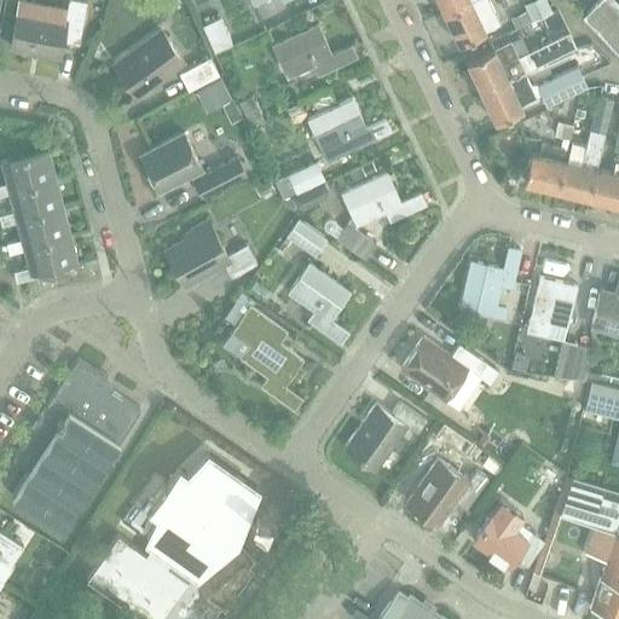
[(63,41),(79,44),(86,0),(82,0),(68,0),(64,19),(16,11),(10,46),(40,51),(40,53),(59,57),(63,41)]
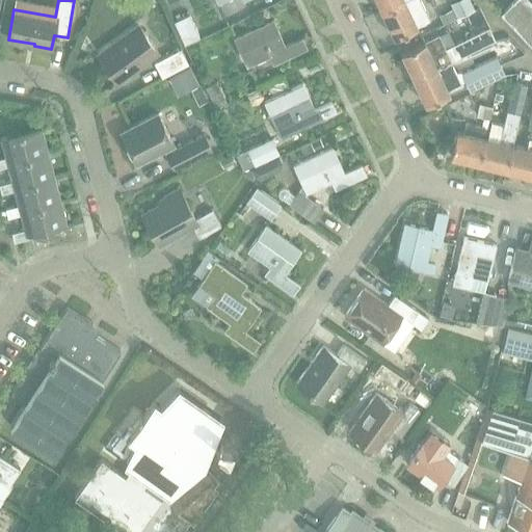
[(376,0),(381,10),(403,0),(376,0)]
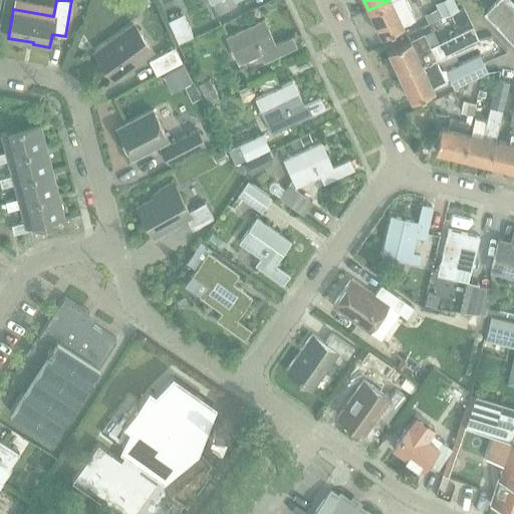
[(405,0),(390,0),(368,10),(380,36),(403,25),(415,19),(405,0)]
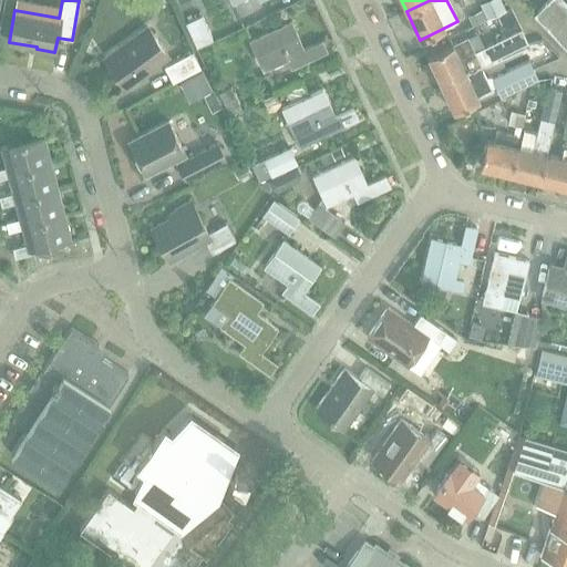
[(566,3),(563,0),(547,0),(534,12),(566,49),(566,47),(566,3)]
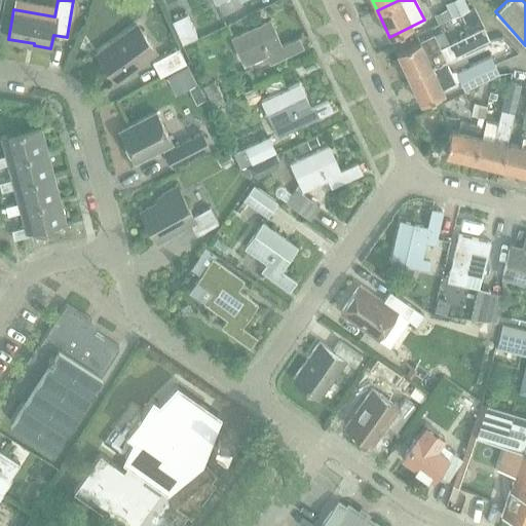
[(171,21),(181,43),(196,36),(186,13),(171,21)]
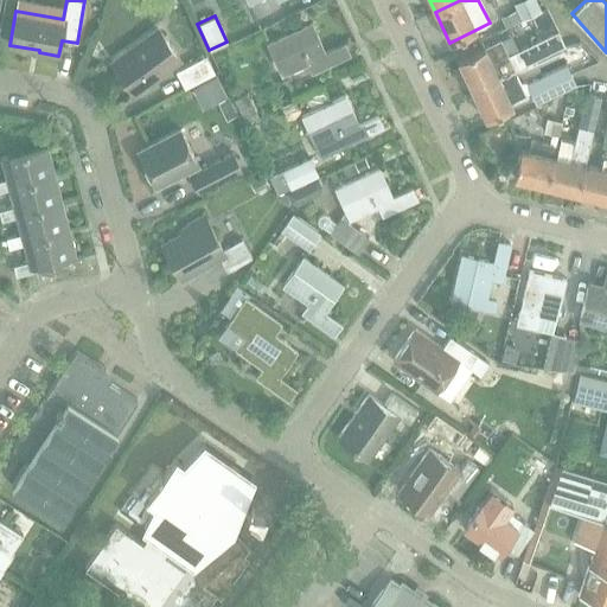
[(343,44),(324,53),(311,25),(267,45),(281,75),(314,59),(319,69),(349,55),(343,44)]
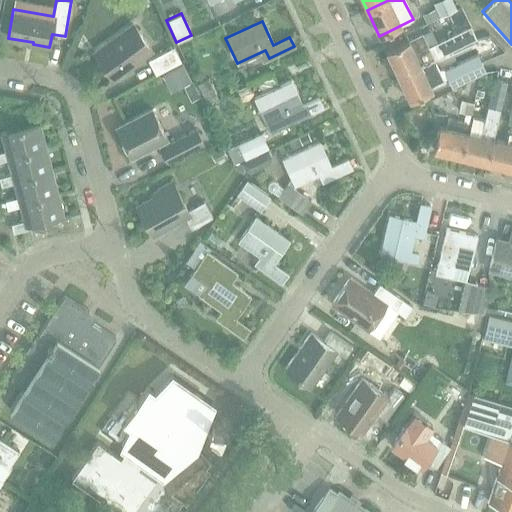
[(94,52),(113,78),(152,51),(132,24),(94,52)]
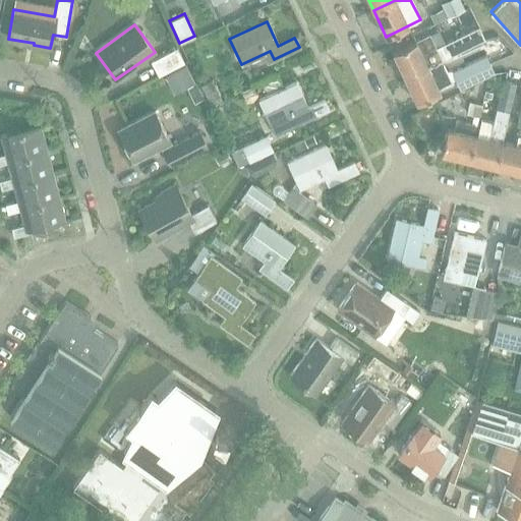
[(441,61),(484,39),(478,26),(436,48),(429,35),(393,51),(406,78),(441,61)]
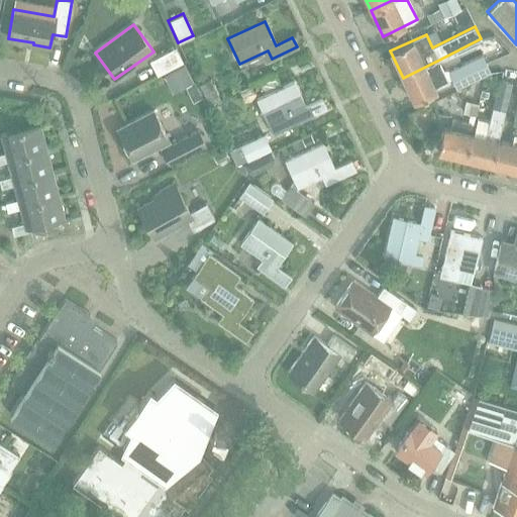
[(149,61),(158,76),(183,62),(176,47),(149,61)]
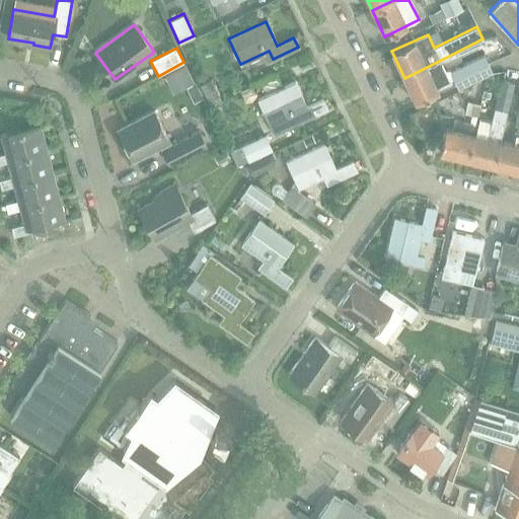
[(439,61),(404,78),(416,101),(437,91),(436,88),(449,82),(448,80),(453,77),(458,88),(493,73),(485,56),(451,71),(444,70),(439,61)]
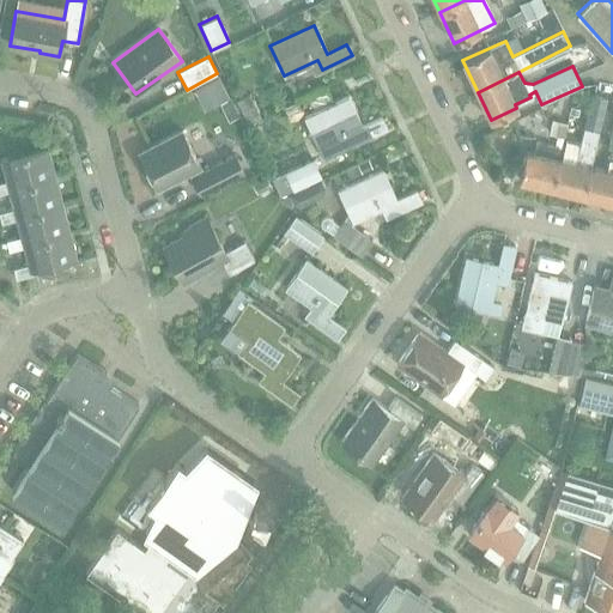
[(224,89),(218,78),(194,90),(201,102),(224,89)]
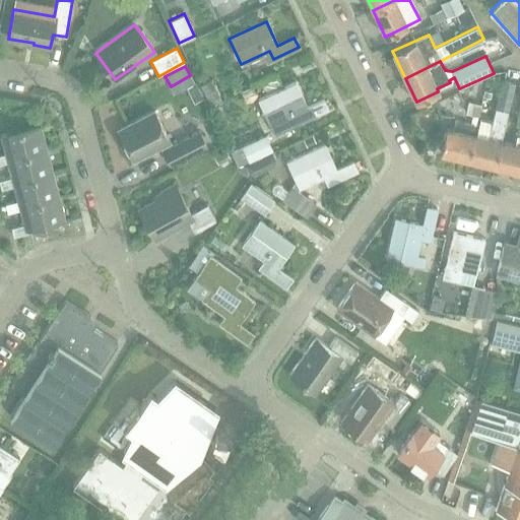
[(200,85),(209,104),(220,99),(211,79),(200,85)]
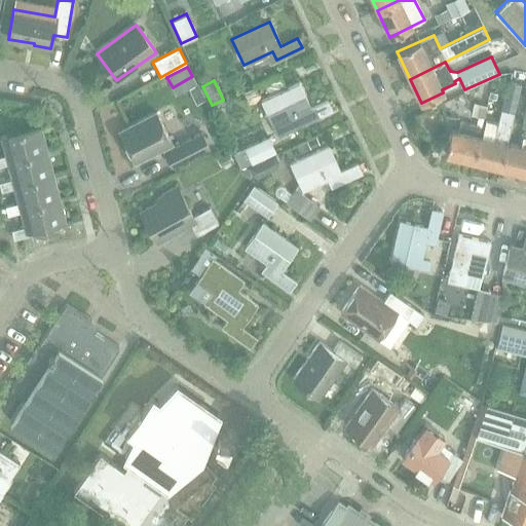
[(501,166),(508,143),(517,102),(521,84),(508,81),(498,123),(485,120),(481,137),(479,136),(473,160),(501,166)]
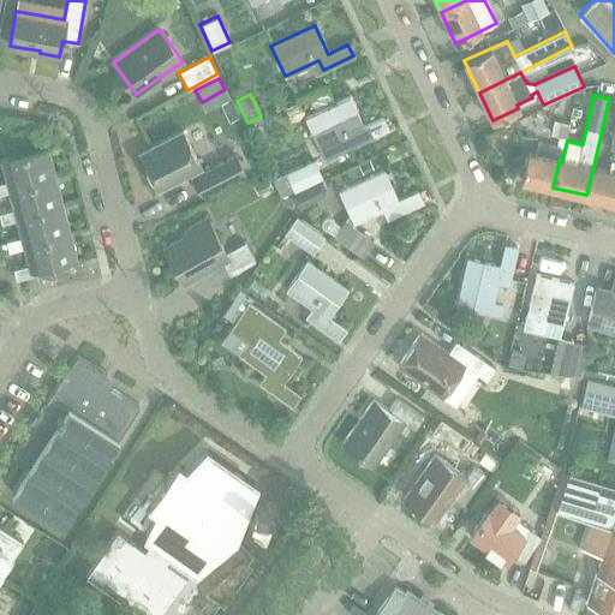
[(382,118),(362,126),(348,97),(305,118),(324,159),(387,130),(382,118)]
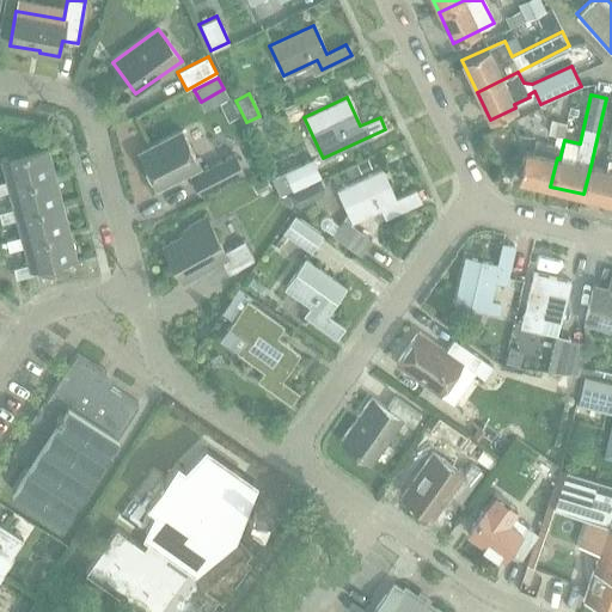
[(611,201),(611,99),(606,98),(601,118),(611,121),(611,124),(607,146),(611,147),(606,170),(591,166),(583,194),(611,201)]
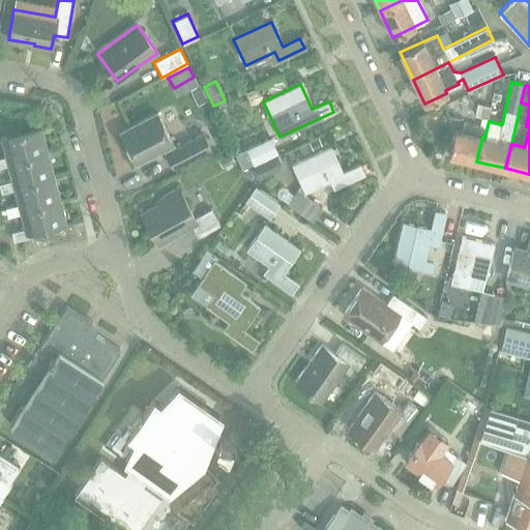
[(204,135),(176,149),(157,114),(120,133),(136,162),(164,148),(174,168),(211,149),(204,135)]
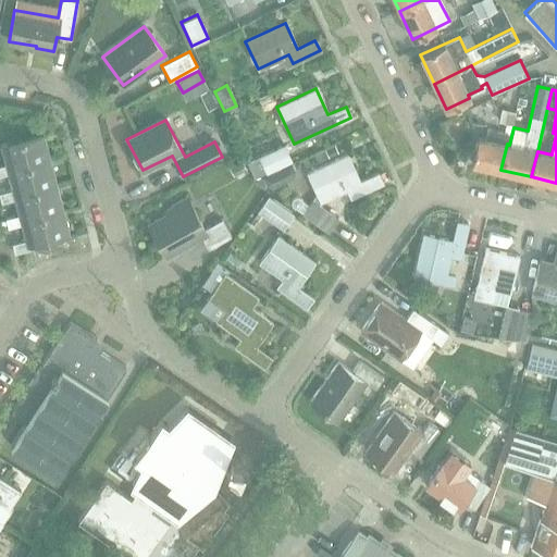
[(217,136),(229,158),(238,152),(224,126),(218,131),(217,136)]
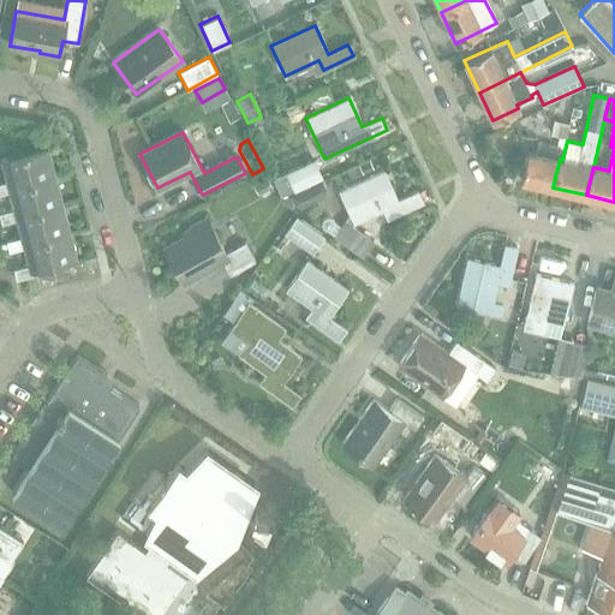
[(10,189),(55,177),(47,148),(1,160),(7,181),(0,183),(0,193),(10,192),(10,189)]
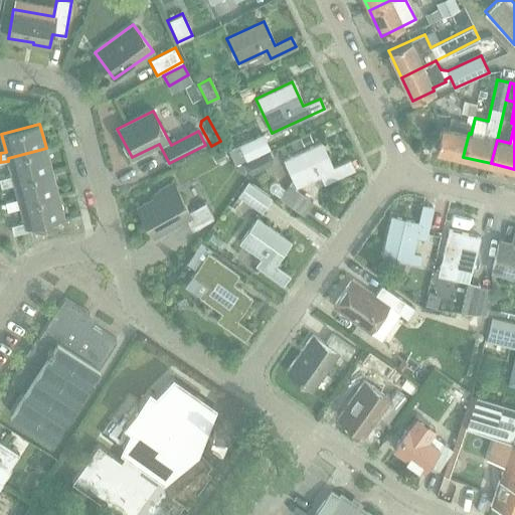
[(463,157),(469,133),(443,127),(438,150),(463,157)]
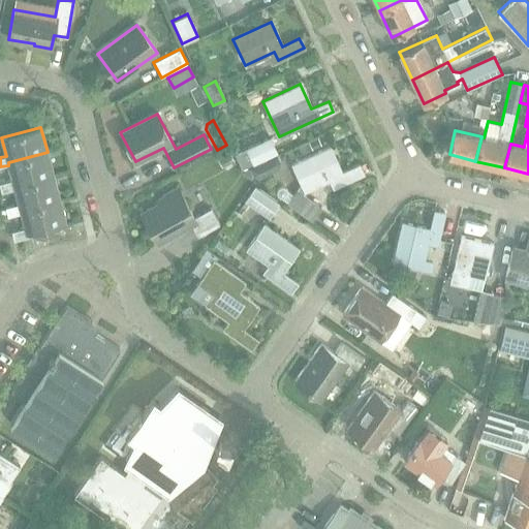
[(252,163),(252,164),(277,153),(269,137),(234,155),(241,168),(252,163)]
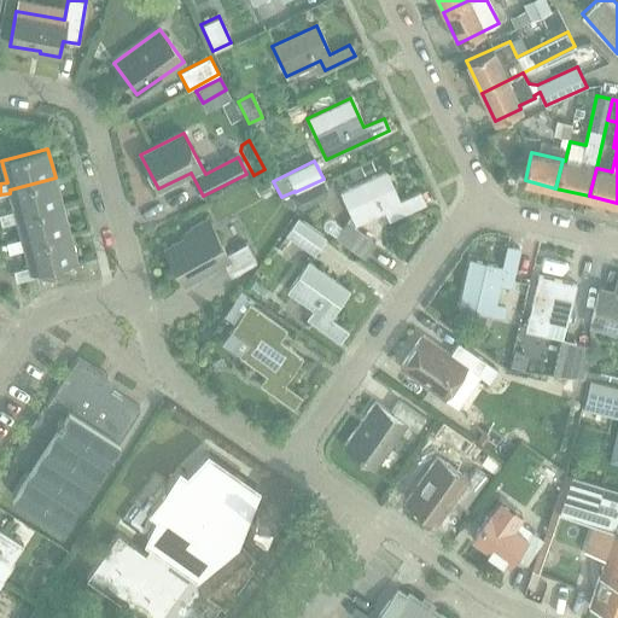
[(419,191),(400,200),(385,170),(340,192),(355,223),(389,208),(394,217),(425,203),(419,191)]
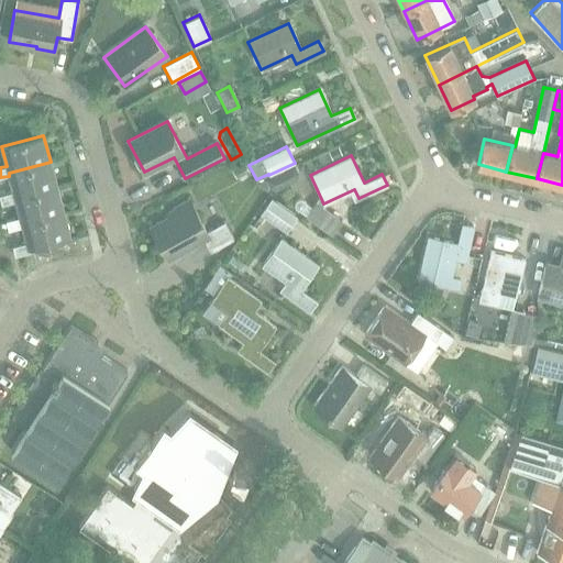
[(15,198),(57,187),(51,162),(9,173),(9,176),(13,191),(0,195),(0,199),(1,206),(15,201),(15,198)]
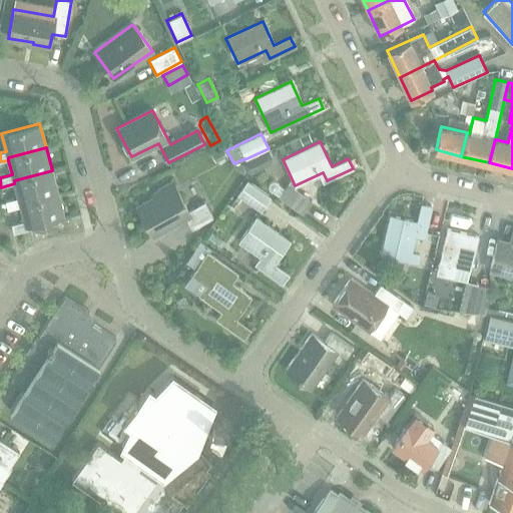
[(20,203),(58,193),(52,170),(14,180),(14,183),(18,198),(5,201),(7,210),(21,207),(20,203)]
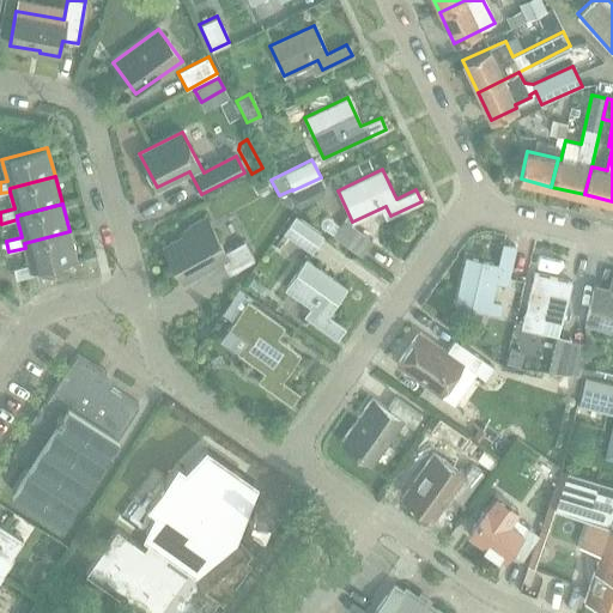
[(244,242),(225,253),(207,218),(188,228),(190,232),(164,247),(183,283),(223,261),(230,274),(255,261),(244,242)]
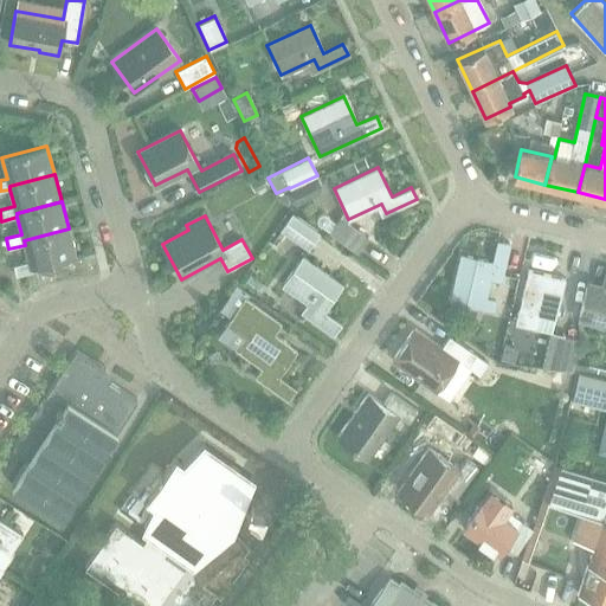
[(282,231),(309,250),(320,234),(292,216),(282,231)]
